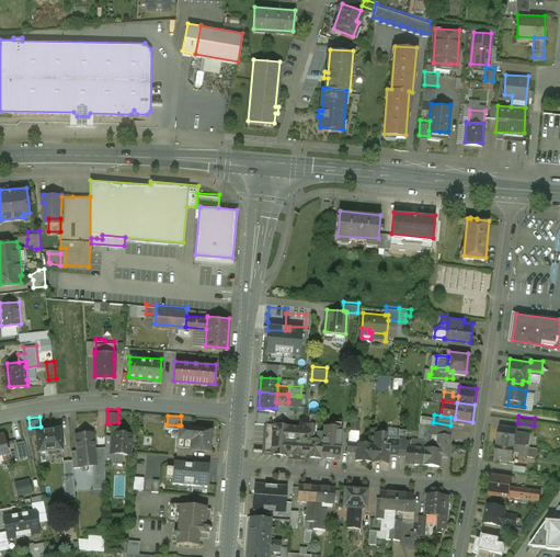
[(340,439),(347,440),(350,420),(341,419),(340,439)]
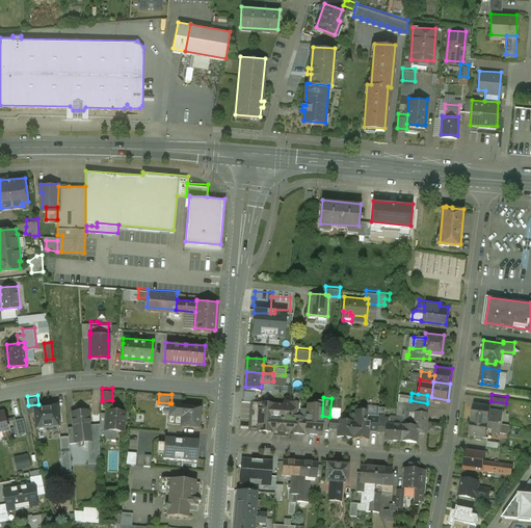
[(283,401),(253,399),(250,426),(277,428),(277,430),(285,431),(285,429),(306,430),(307,415),(307,406),(300,405),(301,400),(284,398),(283,401)]
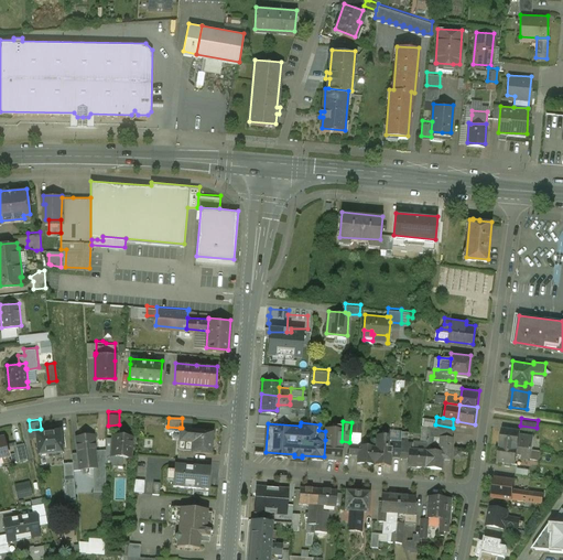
[(441,433),(452,434),(453,428),(435,424),(429,423),(428,432),(434,433),(434,440),(441,440),(441,433)]
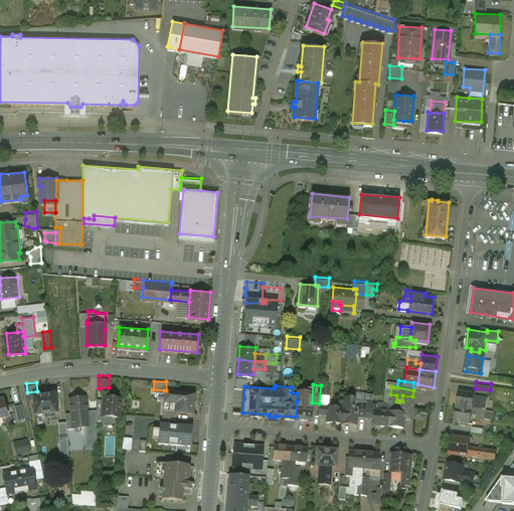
[(459,388),(457,403),(473,406),(475,394),(475,391),(459,388)]
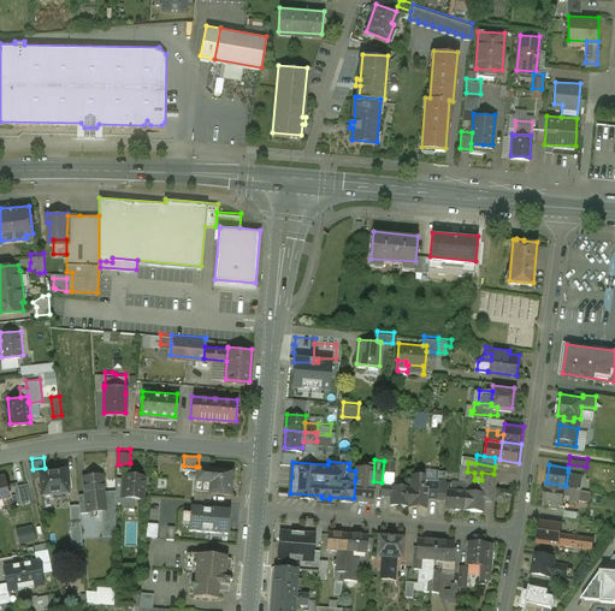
[(67,467),(41,470),(43,493),(70,491),(67,467)]
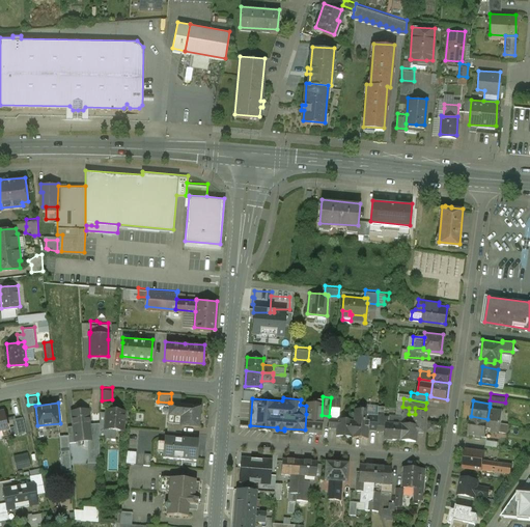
[(182,413),(183,403),(171,403),(169,403),(168,421),(177,422),(178,412),(182,413)]
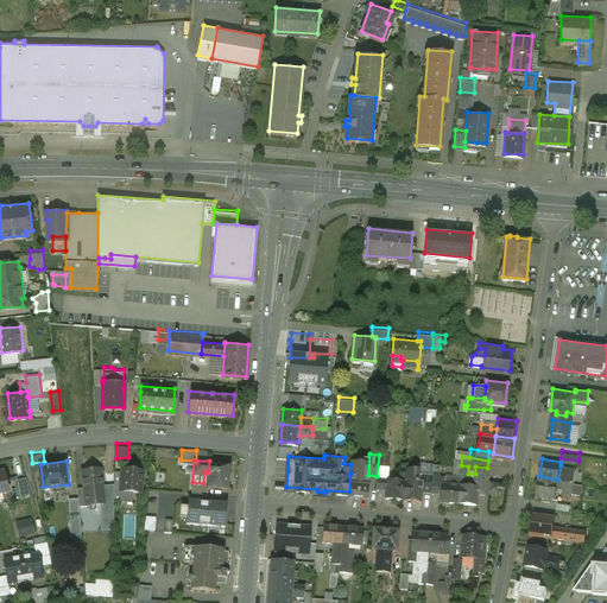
[(229,463),(209,461),(208,473),(204,471),(203,483),(209,483),(227,486),(229,463)]
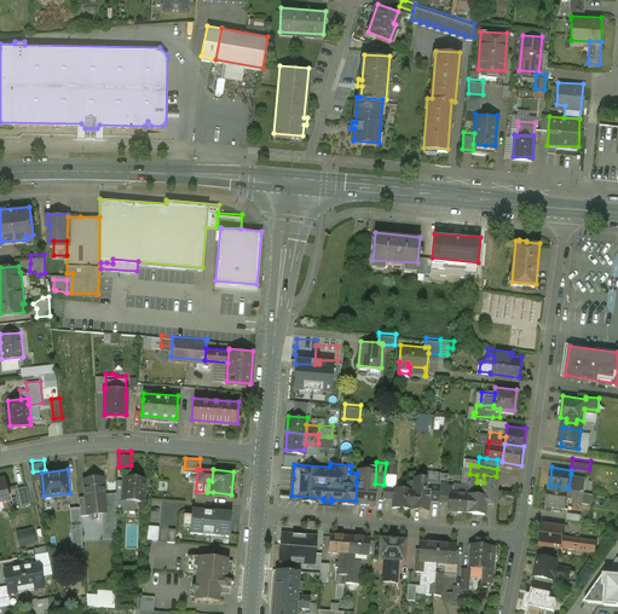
[(477,475),(469,474),(469,488),(475,488),(475,491),(484,491),(484,482),(477,482),(477,475)]
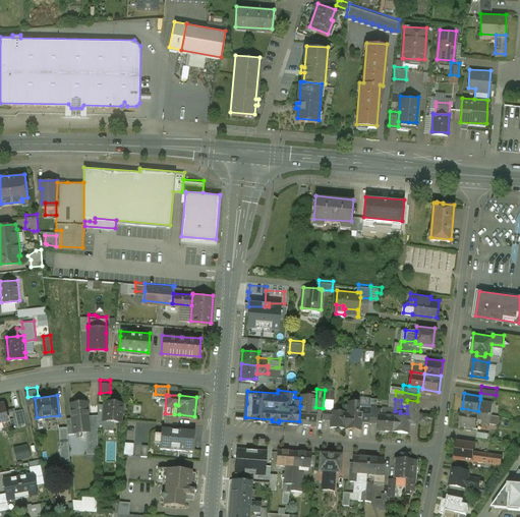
[(494,401),(480,399),(478,411),(492,412),(494,401)]
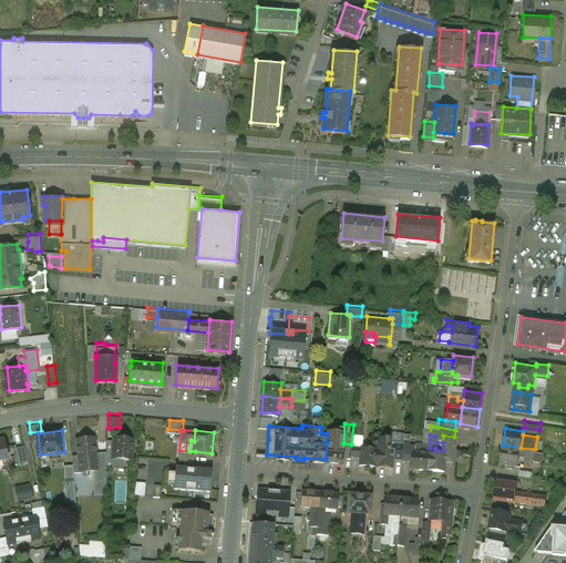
[(134,437),(115,436),(115,438),(113,454),(113,456),(123,456),(133,457),(134,437)]
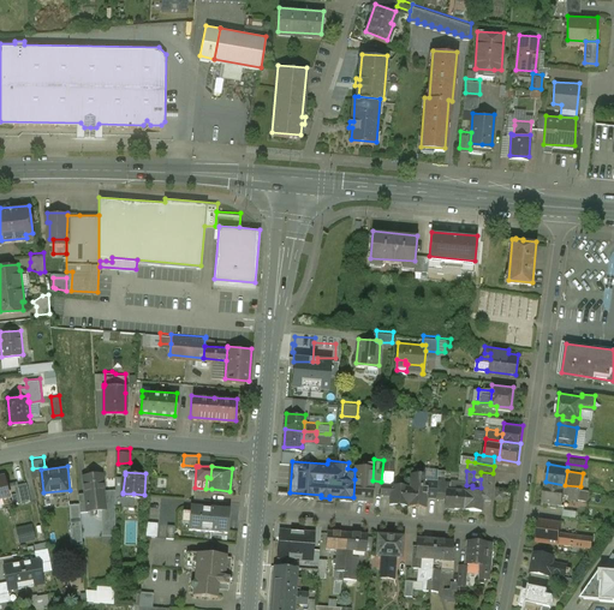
[(410,472),(409,483),(409,502),(427,503),(427,494),(436,495),(436,485),(425,485),(421,484),(423,472),(410,472)]
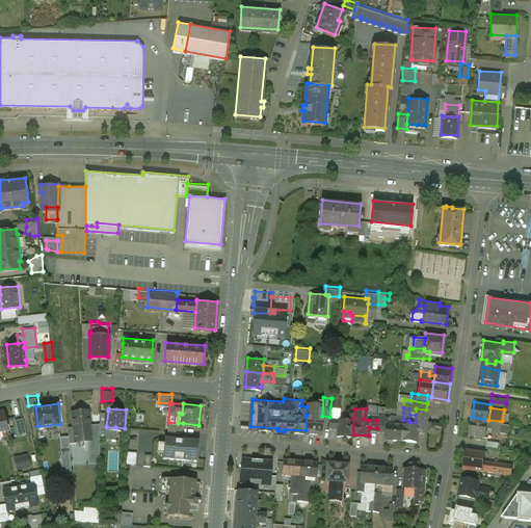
[(408,422),(402,422),(401,438),(417,439),(417,429),(425,429),(426,410),(416,408),(416,415),(416,422),(408,422)]
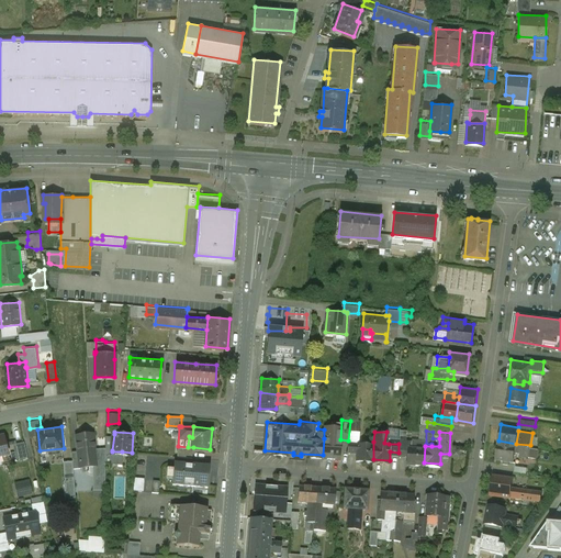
[(94,433),(78,434),(79,448),(79,449),(96,447),(96,446),(94,433)]
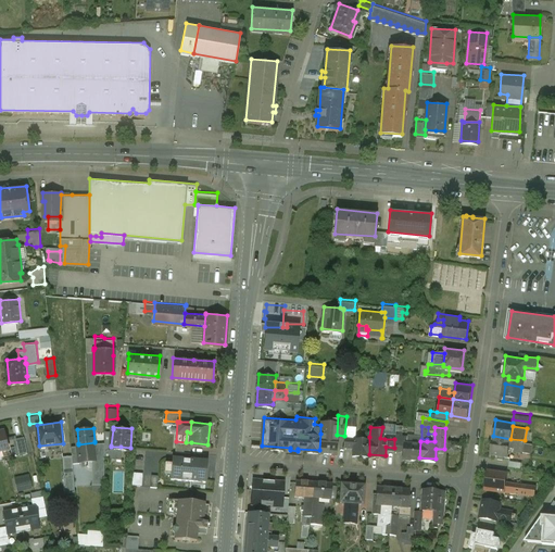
[(320,434),(319,450),(336,451),(336,443),(344,443),(344,436),(337,435),(320,434)]
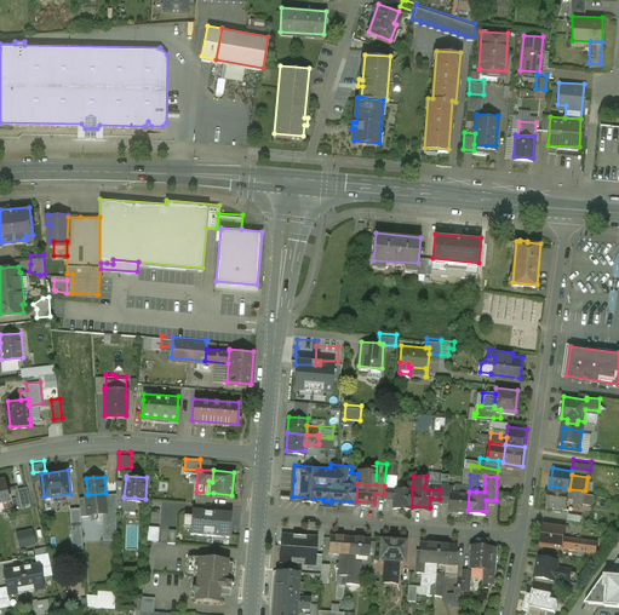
[(27,484),(19,487),(22,503),(30,500),(27,484)]
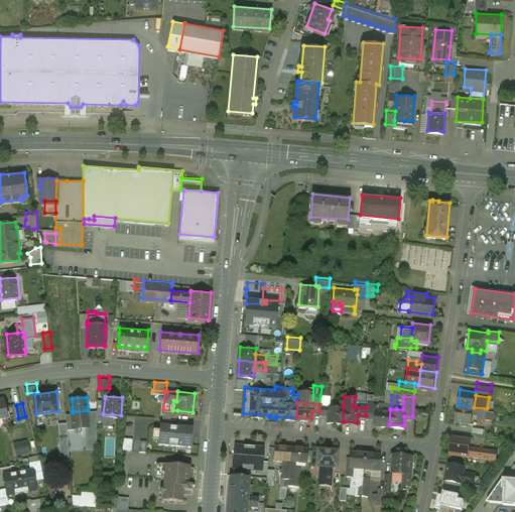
[(343,405),(319,404),(319,411),(328,412),(328,420),(343,421),(343,405)]
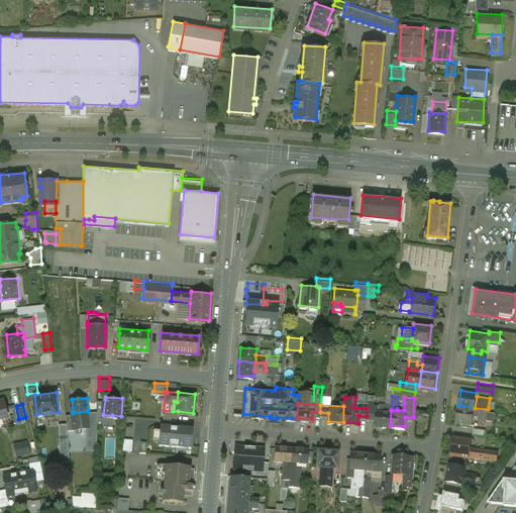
[(475,408),(458,405),(456,420),(473,422),(475,413),(475,408)]
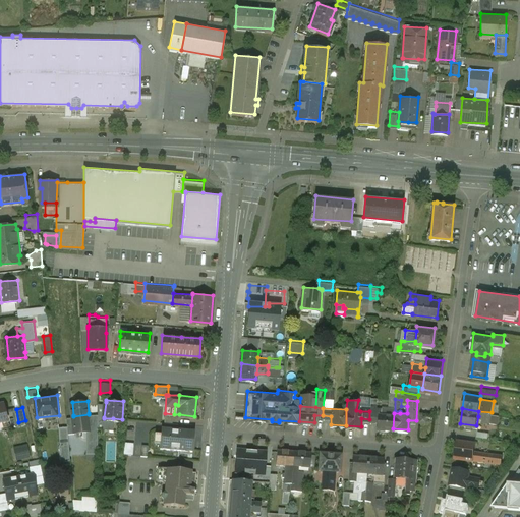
[(381,412),(369,411),(369,419),(378,419),(378,427),(393,428),(394,413),(381,412)]
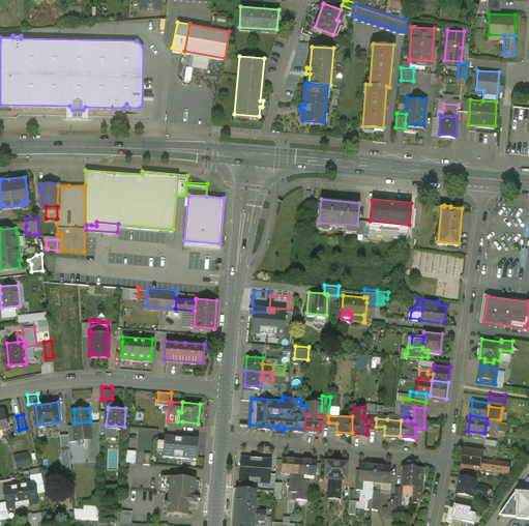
[(500,419),(487,418),(487,424),(491,425),(491,428),(499,429),(500,419)]
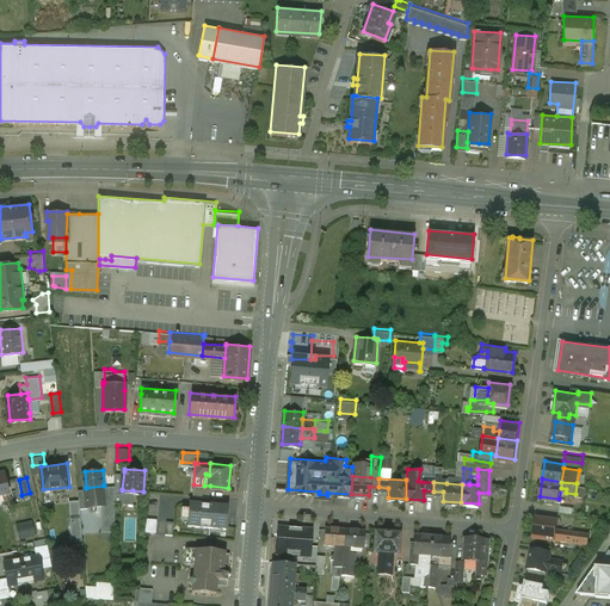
[(86,488),(86,487),(79,488),(80,499),(81,505),(92,505),(91,501),(103,501),(103,529),(116,529),(116,499),(116,483),(104,484),(104,486),(86,488)]
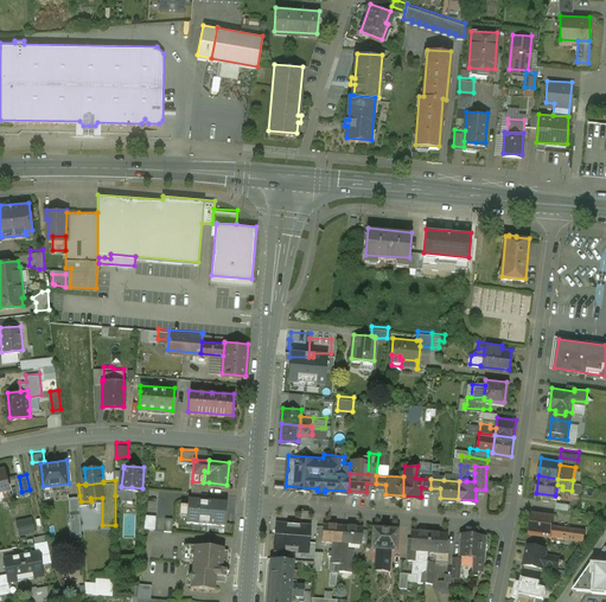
[(203,482),(192,481),(191,490),(208,491),(209,482),(203,482)]
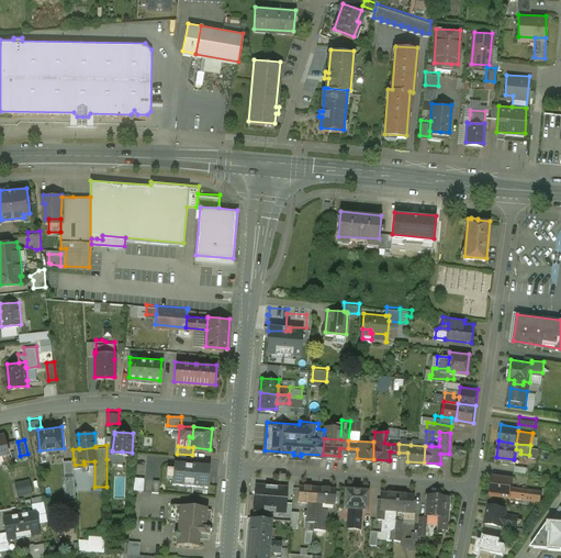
[(112,452),(112,459),(122,460),(122,452),(112,452)]
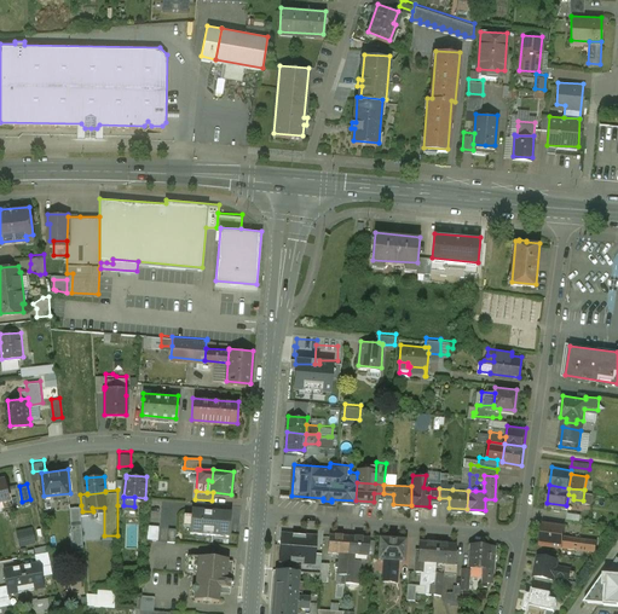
[(82,511),(81,505),(71,505),(75,545),(84,544),(82,511)]
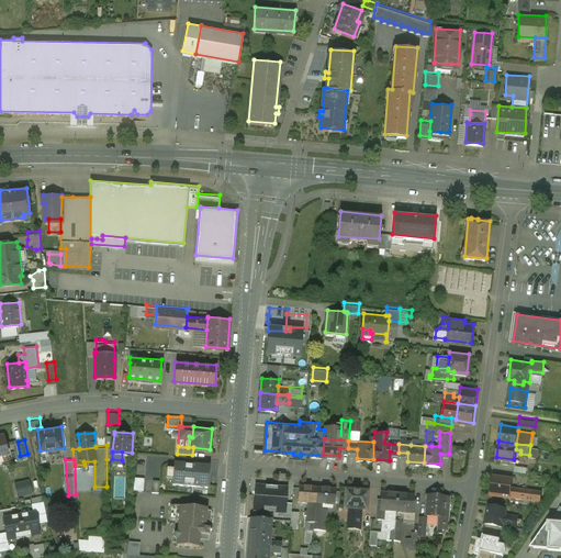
[(211,464),(176,461),(174,481),(209,484),(211,464)]
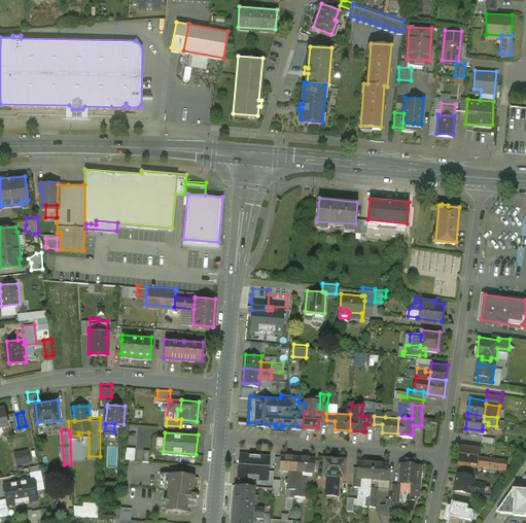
[(482,445),(463,443),(461,462),(480,464),(480,463),(481,454),(482,445)]
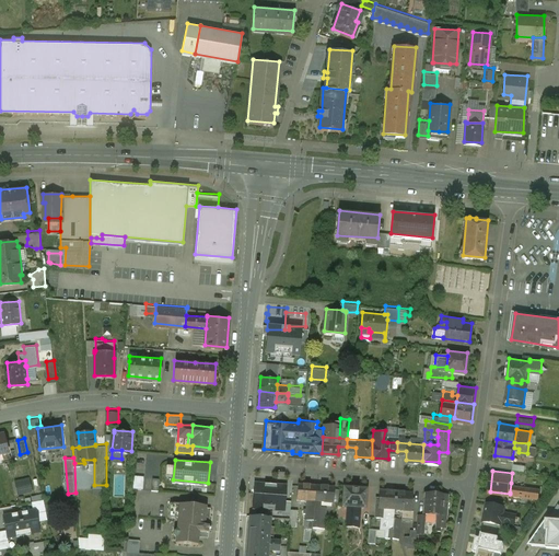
[(135,485),(146,486),(146,473),(136,472),(135,485)]
